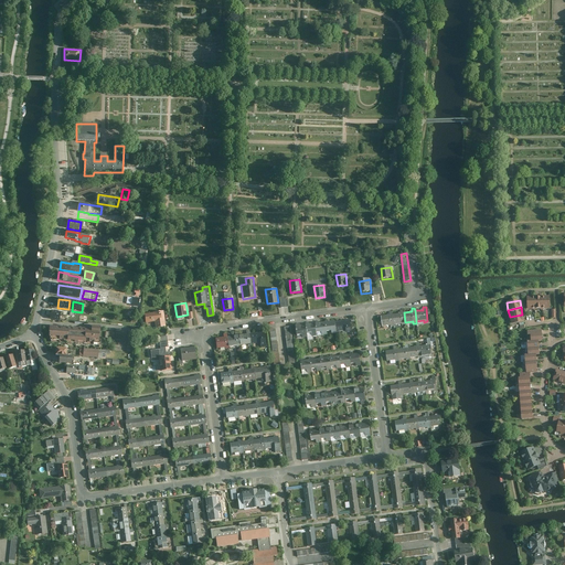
[(400,312),(394,313),(395,324),(402,323),(402,324),(405,324),(405,322),(404,312),(404,309),(400,310),(400,312)]
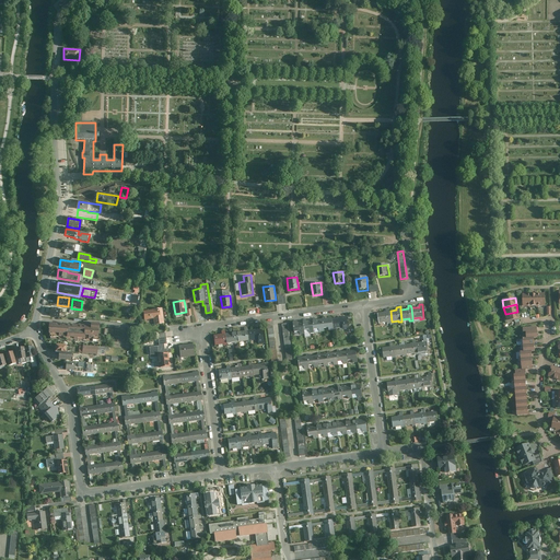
[(164,324),(162,307),(152,310),(151,310),(143,311),(144,319),(153,318),(154,325),(164,324)]
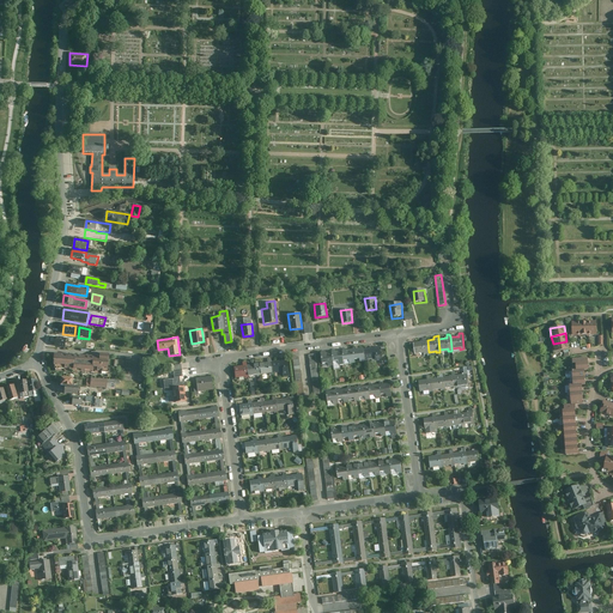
[(67,339),(56,338),(55,346),(65,349),(67,339)]
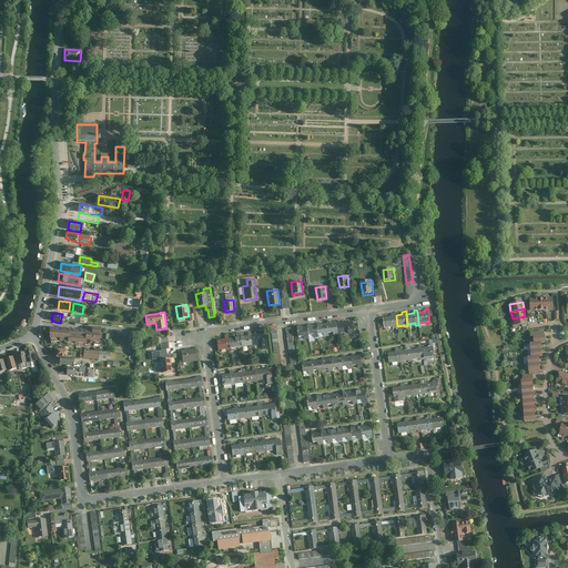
[(396,326),(397,326),(396,315),(394,315),(394,313),(391,313),(391,316),(383,317),(384,327),(392,326),(393,327),(396,327),(396,326)]
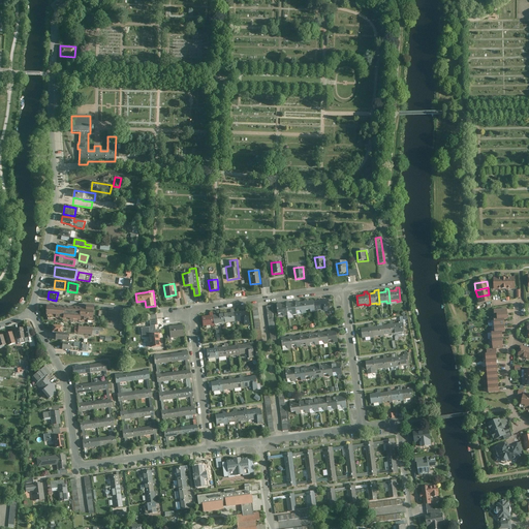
[(489,294),(477,297),(478,303),(491,301),(489,294)]
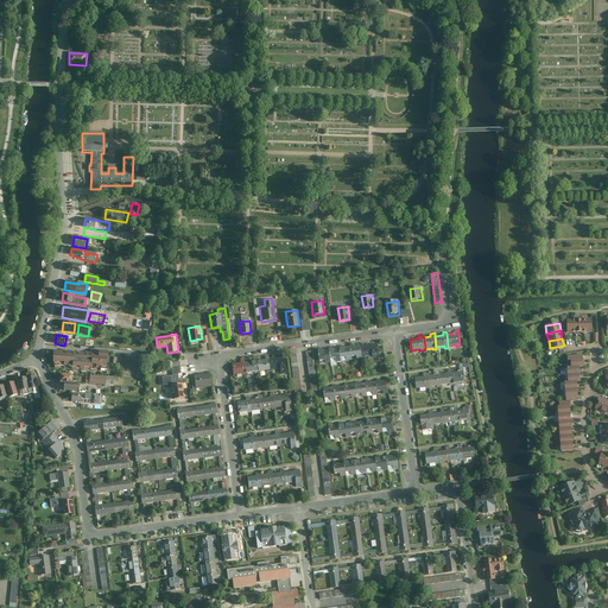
[(361,344),(350,346),(352,355),(356,355),(358,359),(362,358),(362,356),(361,346),(361,344)]
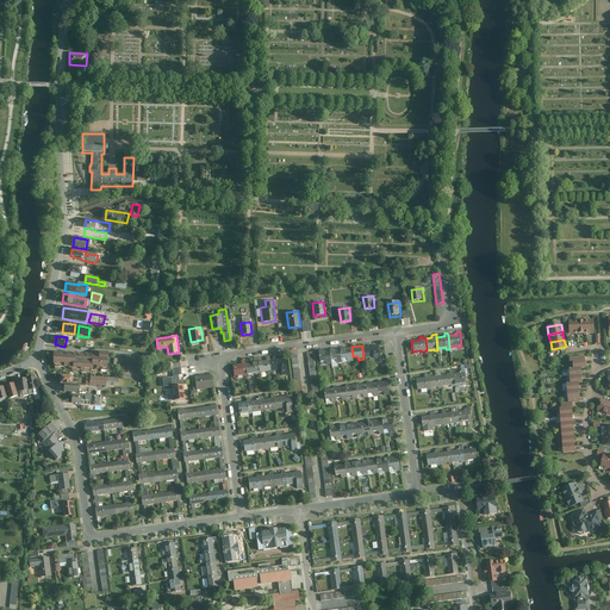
[(378,346),(362,347),(363,358),(374,356),(374,362),(380,361),(378,346)]
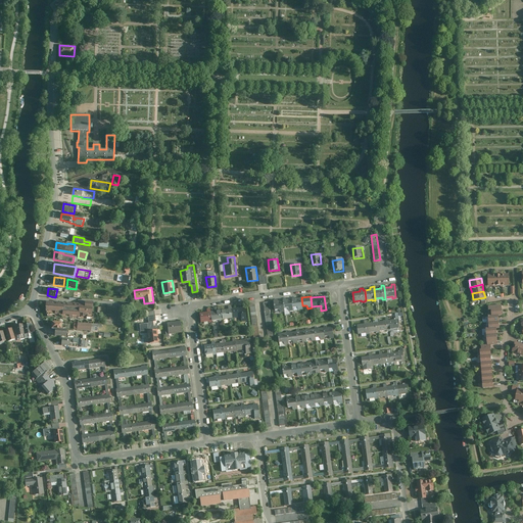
[(301,297),(292,298),(293,306),(297,306),(298,310),(302,308),(302,305),(301,297)]
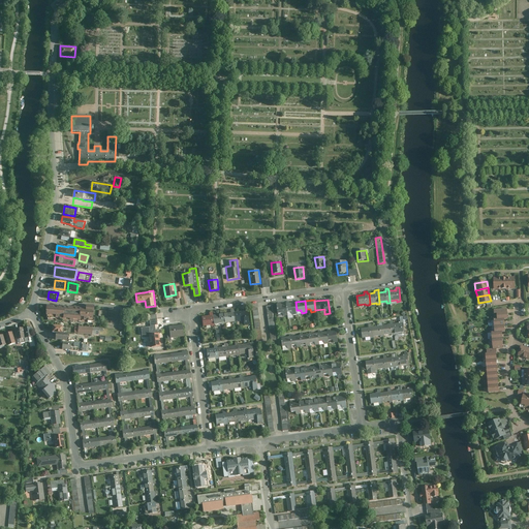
[(296,302),(286,303),(287,312),(291,311),(292,314),(298,314),(297,310),(296,302)]
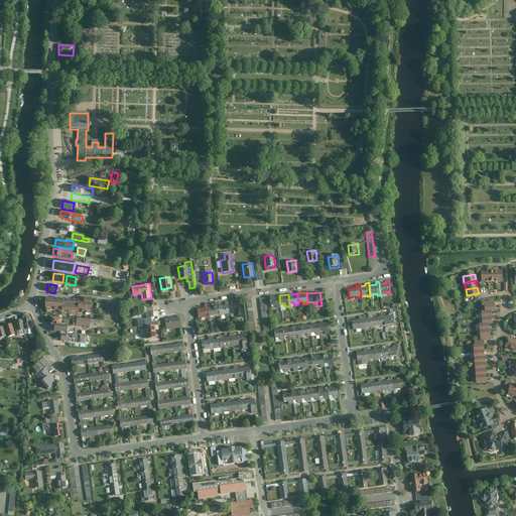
[(281,307),(280,304),(279,295),(270,297),(271,305),(276,304),(276,308),(281,307)]
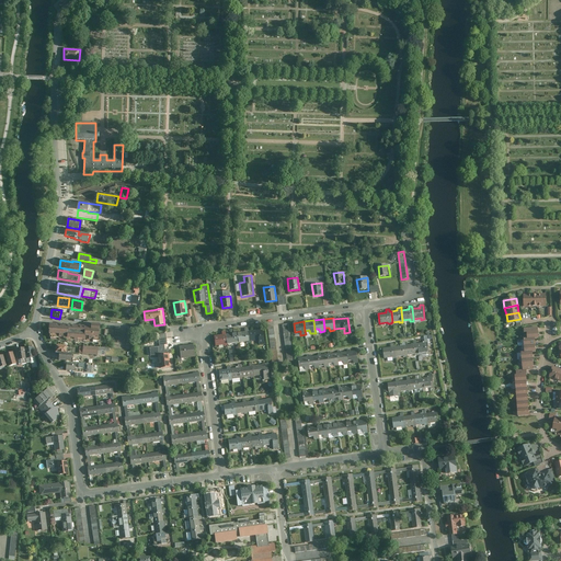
[(294,362),(288,324),(282,325),(287,363),(294,362)]
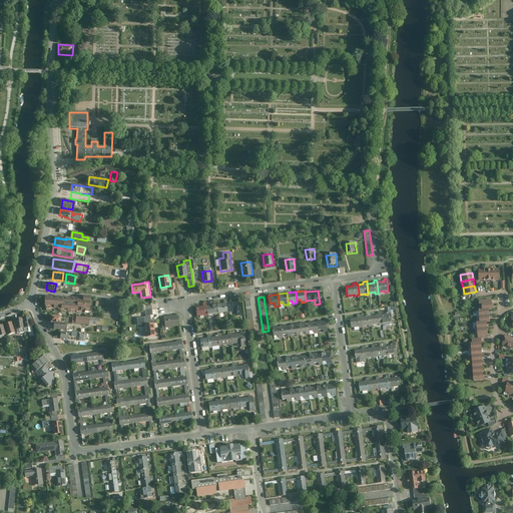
[(57,299),(44,298),(43,309),(90,312),(91,301),(77,300),(57,299)]
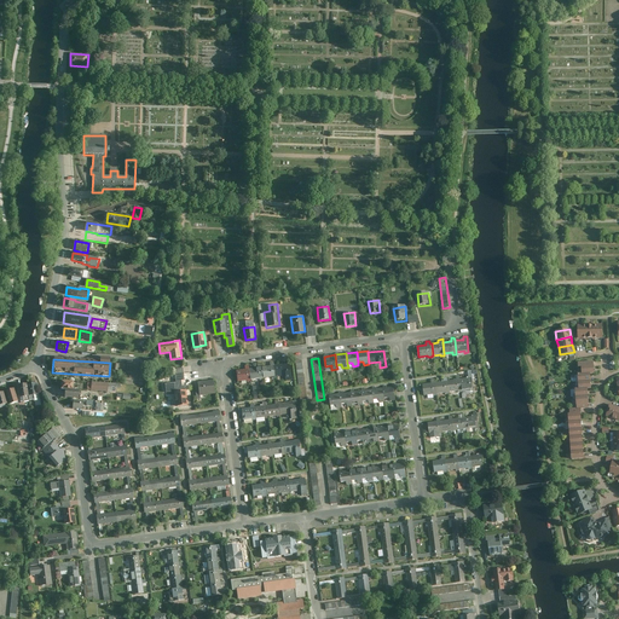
[(307,401),(301,359),(295,360),(300,403),(307,401)]
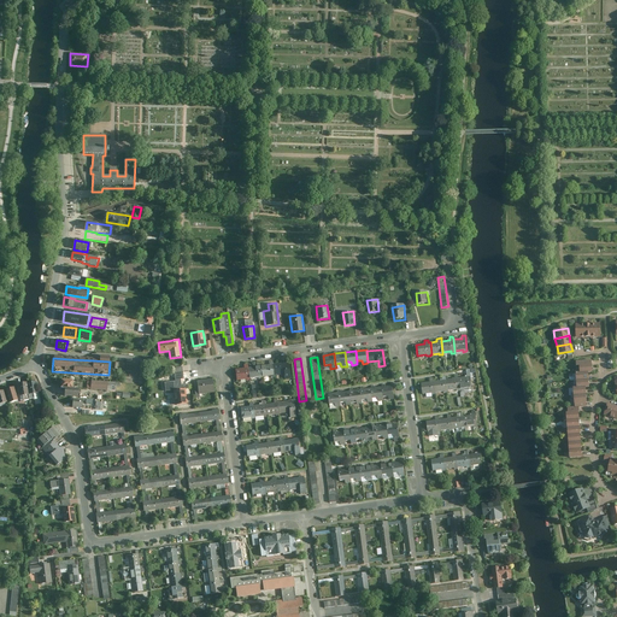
[(131,381),(133,360),(127,360),(127,364),(116,363),(116,370),(127,370),(125,380),(131,381)]
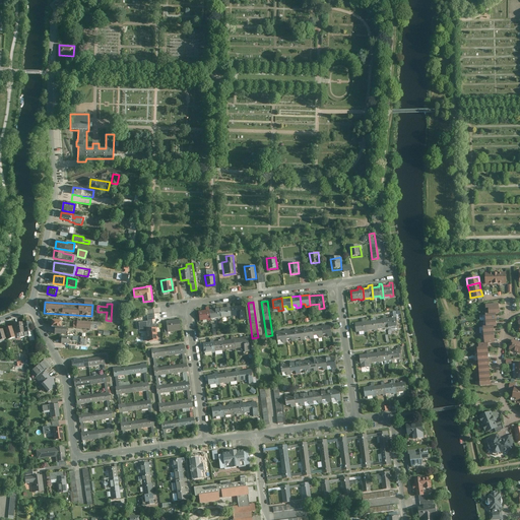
[(226,308),(219,308),(220,318),(228,317),(229,318),(232,318),(231,316),(230,307),(230,304),(226,304),(226,308)]
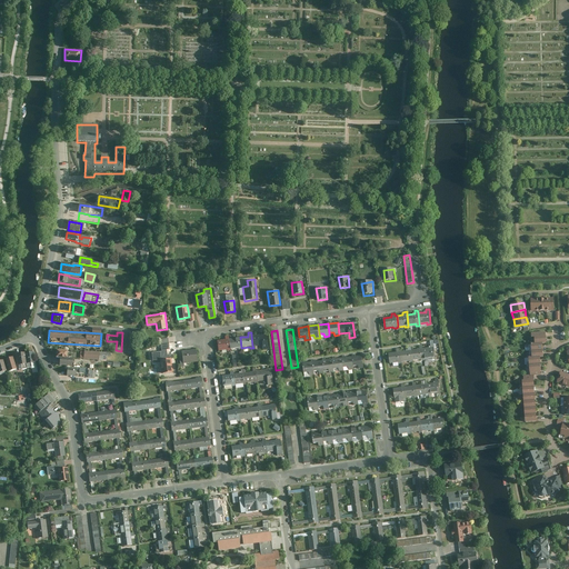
[(266,333),(251,336),(252,346),(262,345),(262,349),(268,349),(266,333)]
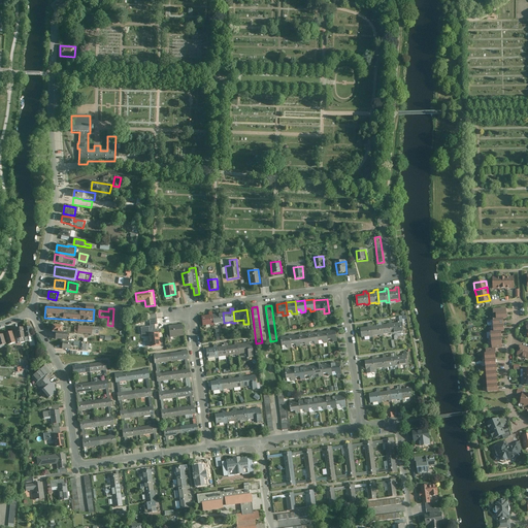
[(209,315),(201,316),(202,325),(210,324),(210,326),(213,326),(213,324),(212,315),(212,311),(208,311),(209,315)]
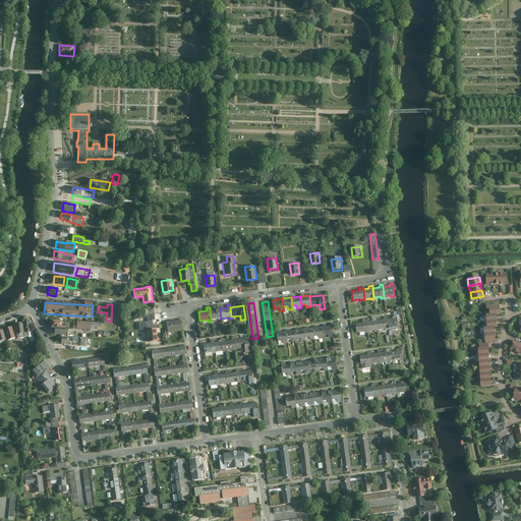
[(210,310),(211,320),(218,319),(218,321),(221,320),(221,319),(220,308),(210,310)]
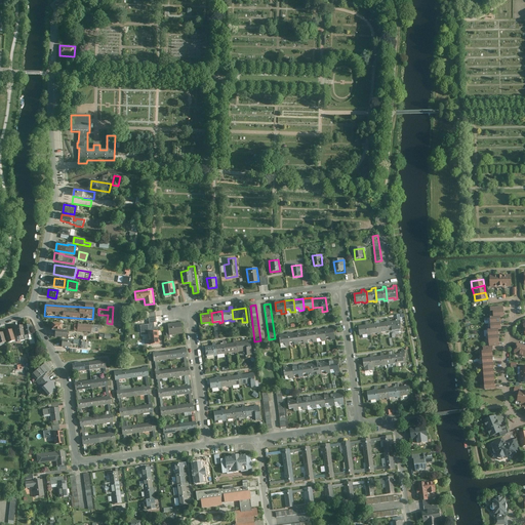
[(379,323),(380,332),(388,331),(388,333),(392,332),(392,330),(390,321),(390,319),(387,319),(387,322),(379,323)]
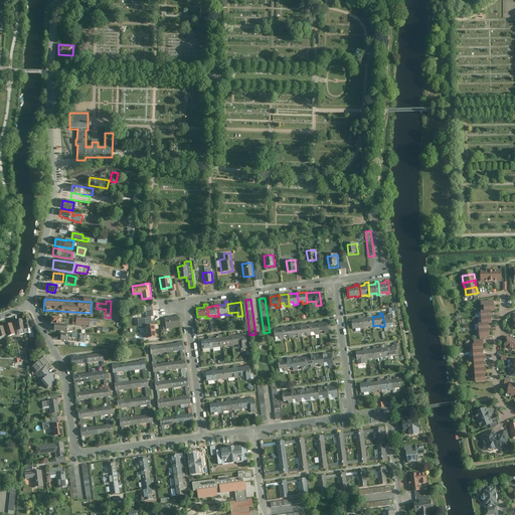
[(369,317),(362,318),(363,327),(370,326),(370,328),(373,327),(373,326),(372,317),(372,314),(368,314),(369,317)]
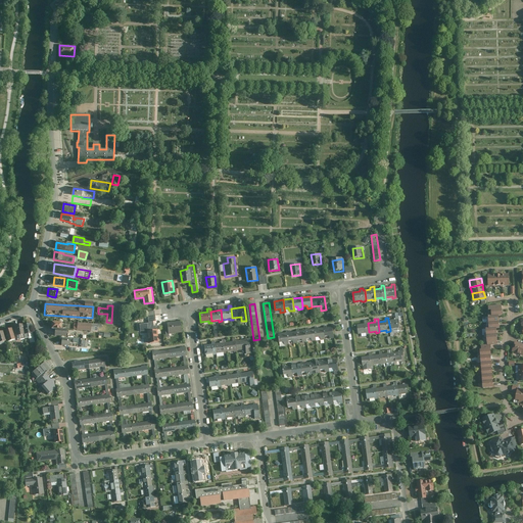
[(399,319),(388,320),(390,329),(400,328),(399,319)]
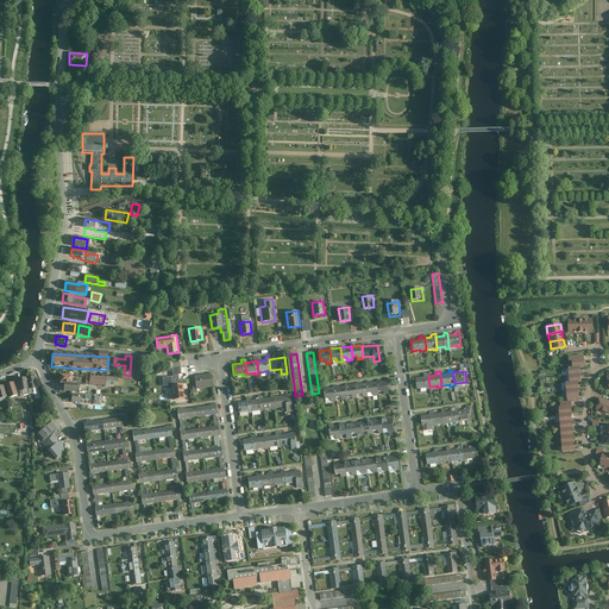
[(429,389),(429,387),(428,376),(427,372),(424,374),(424,377),(415,378),(416,389),(426,388),(426,389),(429,389)]
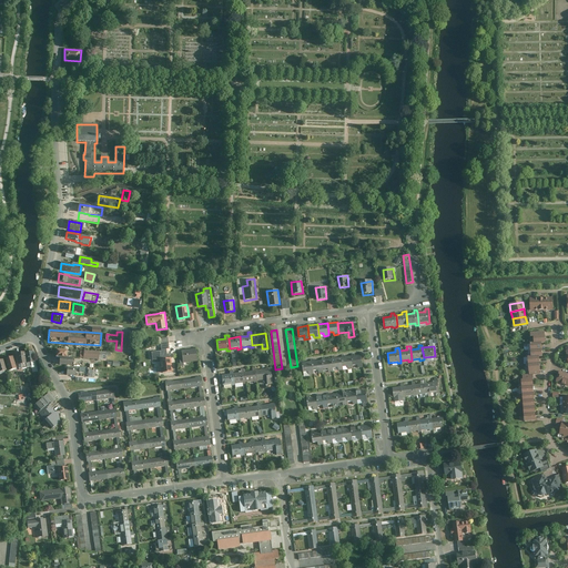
[(165,348),(161,348),(161,351),(151,352),(152,359),(160,359),(161,373),(172,372),(170,358),(169,358),(168,354),(166,354),(165,348)]
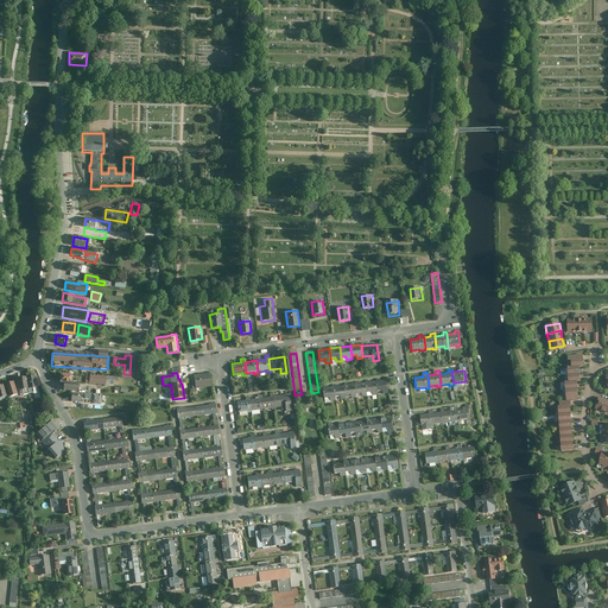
[(211,386),(209,373),(194,375),(195,385),(195,388),(196,388),(211,386)]
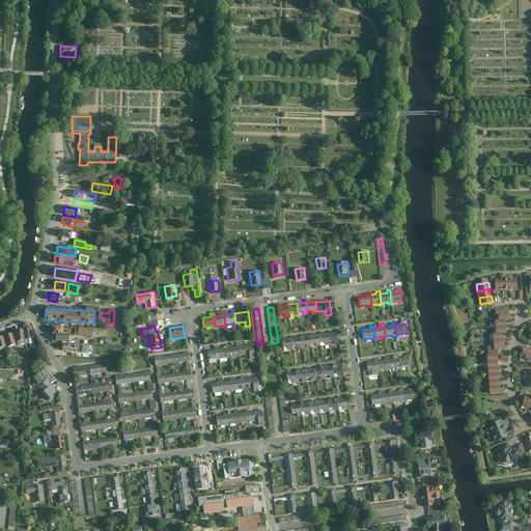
[(33,338),(32,328),(23,329),(26,343),(30,342),(29,338),(33,338)]
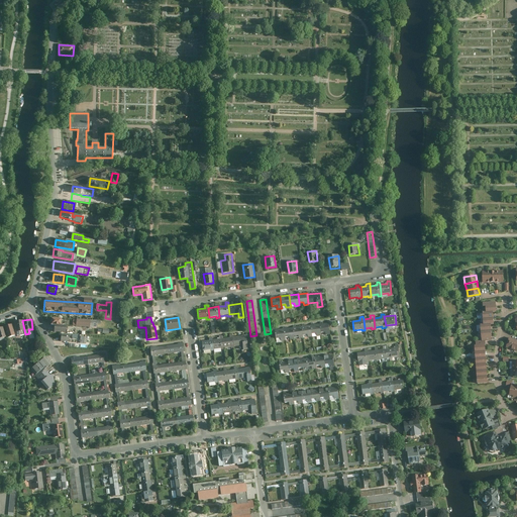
[(62,319),(52,319),(52,327),(61,327),(62,319)]
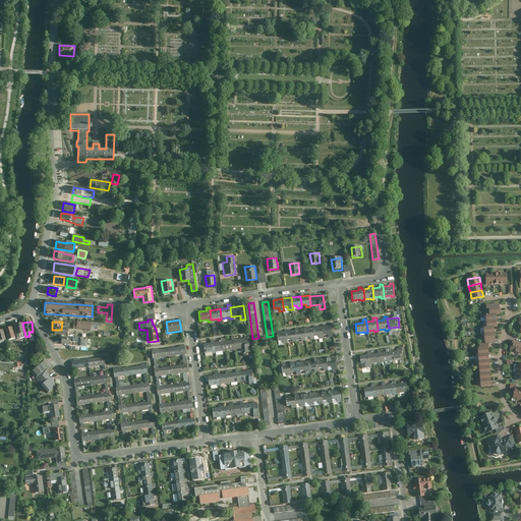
[(20,338),(25,337),(22,323),(15,325),(16,335),(19,334),(20,338)]
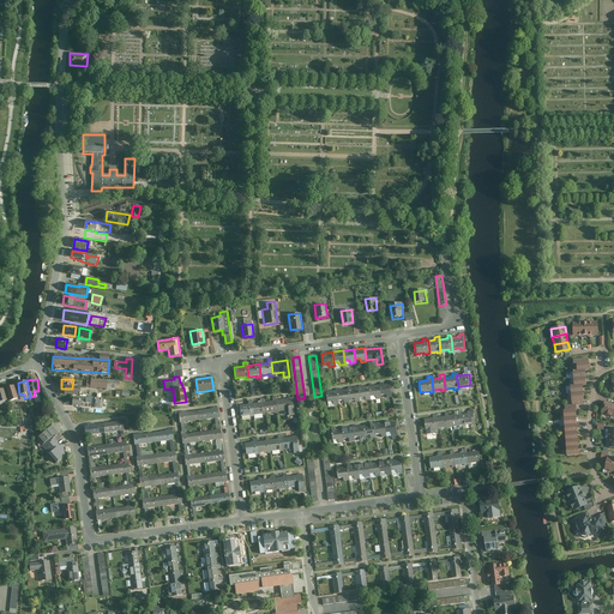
[(116,381),(91,380),(91,389),(115,390),(116,381)]
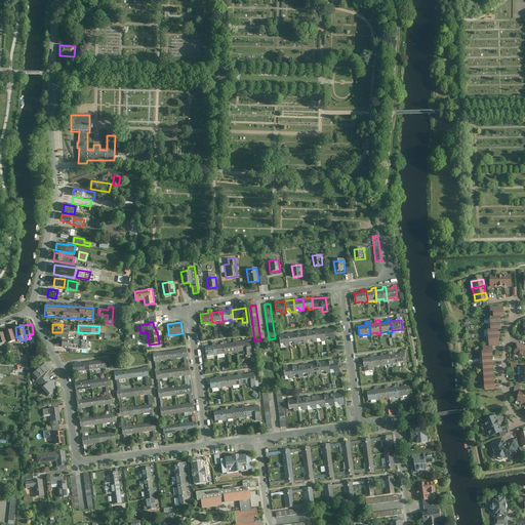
[(325,329),(326,337),(331,337),(331,339),(335,339),(334,328),(325,329)]
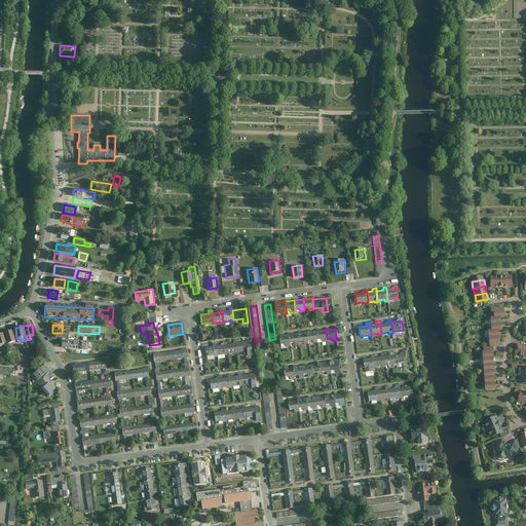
[(15,341),(11,330),(4,332),(8,343),(15,341)]
